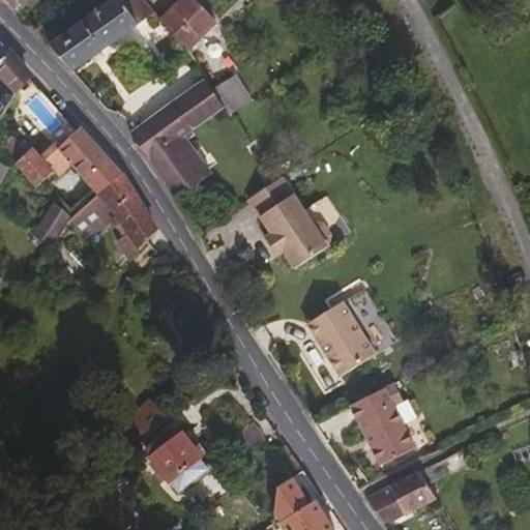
[(33,0),(3,0),(19,16),(33,0)]
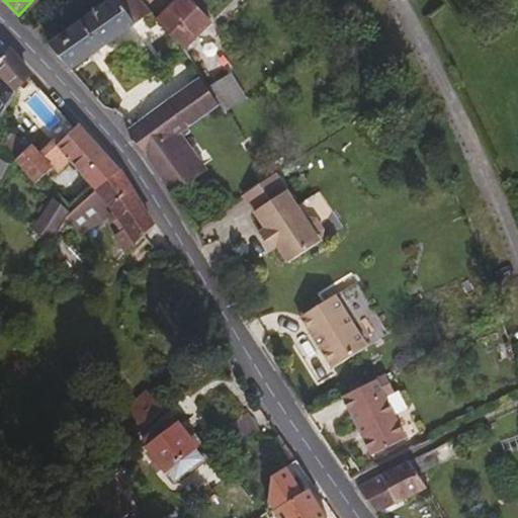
[(68,70),(132,21),(114,0),(106,0),(54,37),(46,44),(46,46),(68,70)]
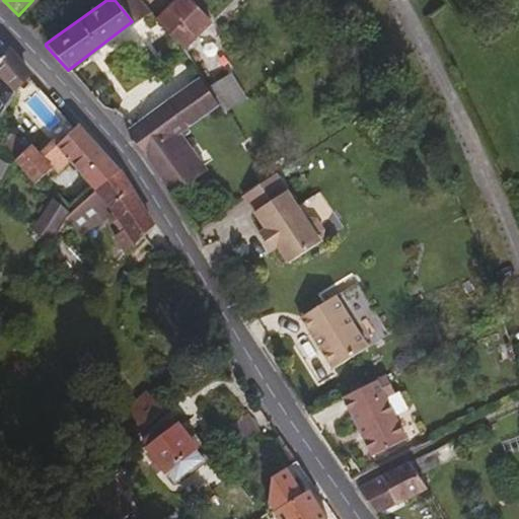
[(181,46),(209,20),(190,0),(170,0),(154,16),(181,46)]
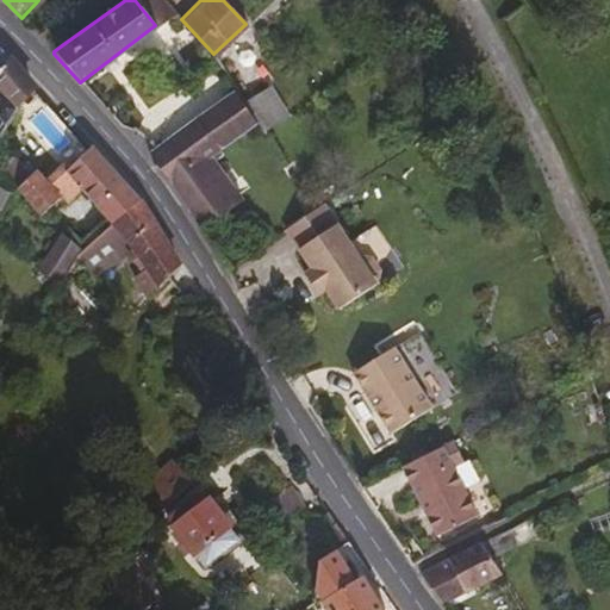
[(35,88),(14,64),(0,49),(0,88),(7,97),(2,103),(1,112),(7,119),(18,105),(35,88)]
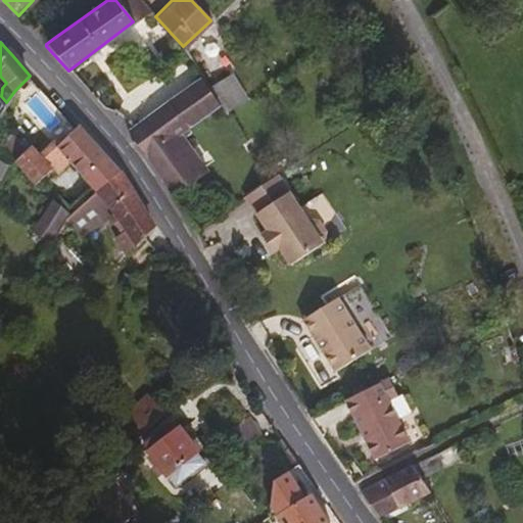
[(184,125),(217,99),(208,85),(201,75),(167,100),(184,125)]
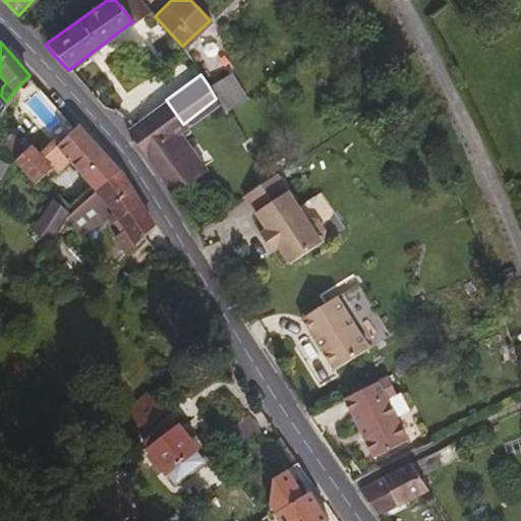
[(238,94),(228,76),(208,84),(216,99),(219,104),(238,94)]
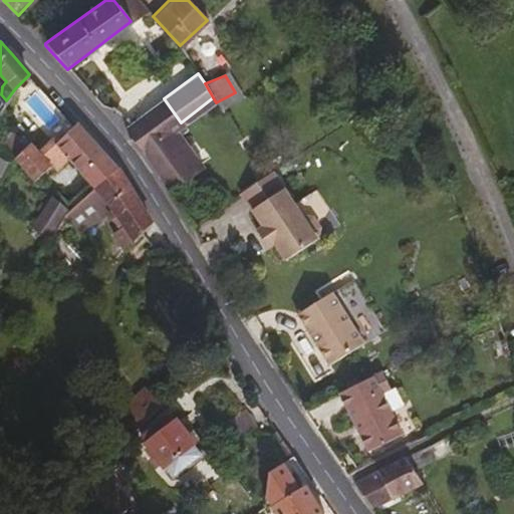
[(184,148),(171,131),(181,122),(164,98),(135,119),(132,115),(124,120),(127,136),(140,150),(158,177),(166,163),(184,148)]
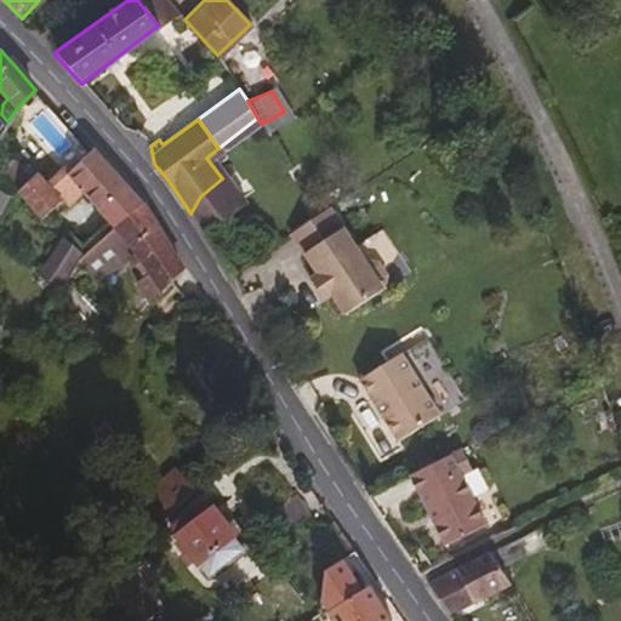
[(57,211),(83,189),(114,227),(141,205),(92,147),(69,167),(63,163),(44,181),(35,172),(17,192),(35,215),(40,218),(53,206),(57,211)]
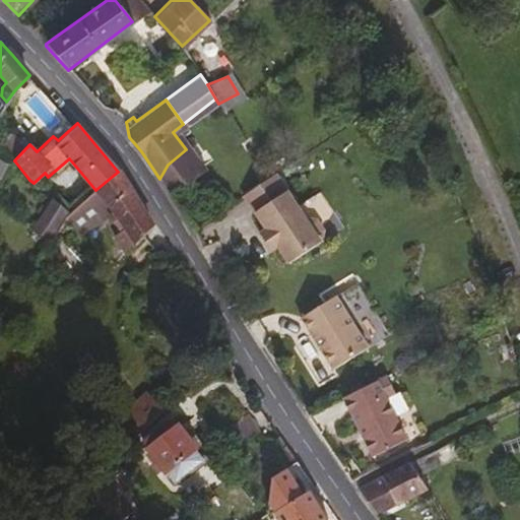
[(8,153),(18,144),(9,134),(1,146),(8,153)]
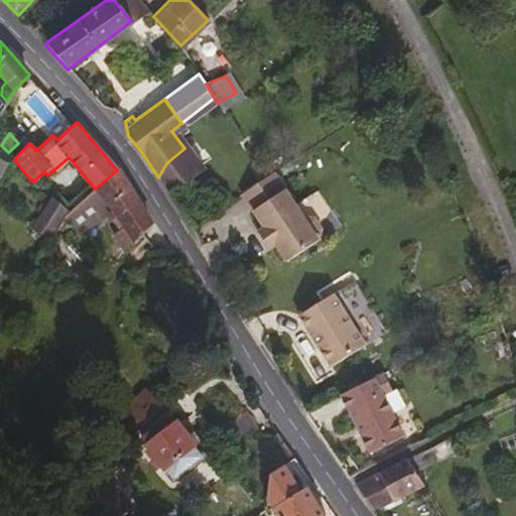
[(149,221),(121,175),(117,170),(95,188),(88,194),(96,207),(106,201),(113,211),(108,214),(118,229),(113,233),(122,247),(149,221)]
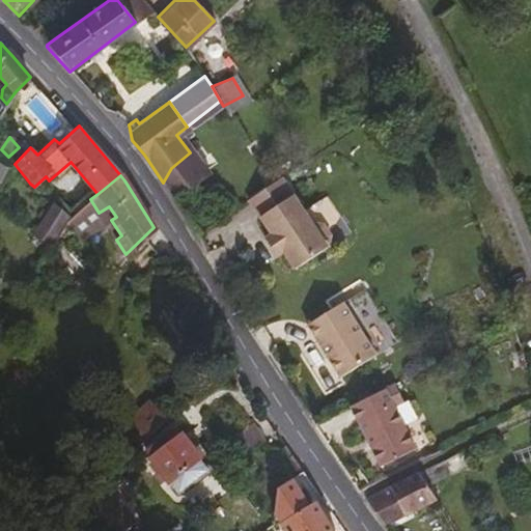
[(286,186),(280,177),(272,184),(277,191),(286,186)]
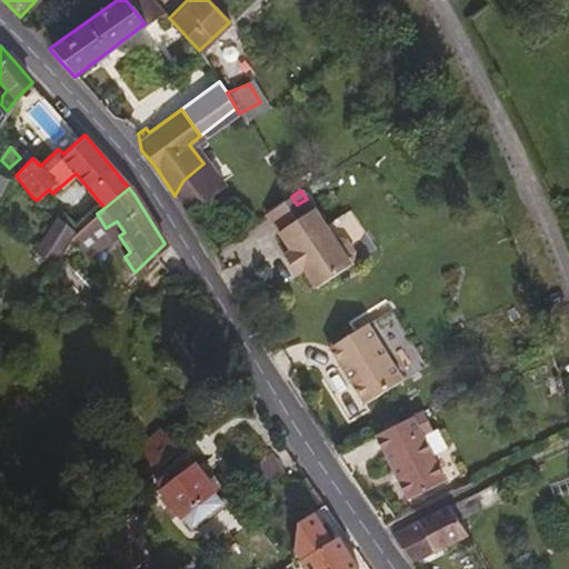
[(336,241),(307,199),(297,205),(291,197),(266,215),(291,251),(285,257),(299,275),(305,270),(318,289),(352,265),(350,262),(353,259),(355,251),(346,240),(339,238),(336,241)]
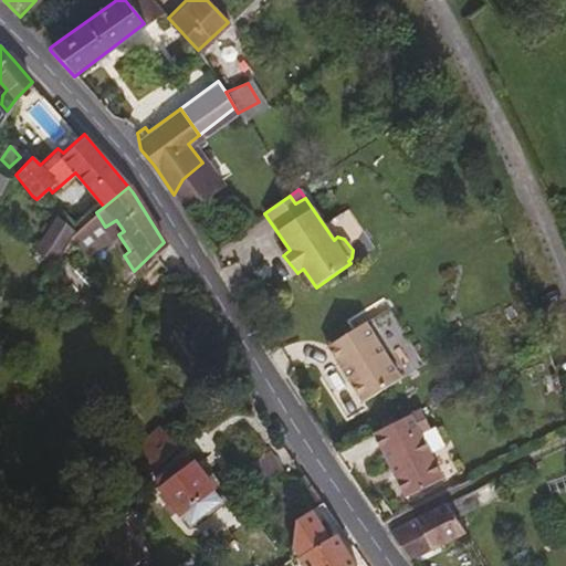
[(49,261),(70,229),(55,215),(33,249),(49,261)]
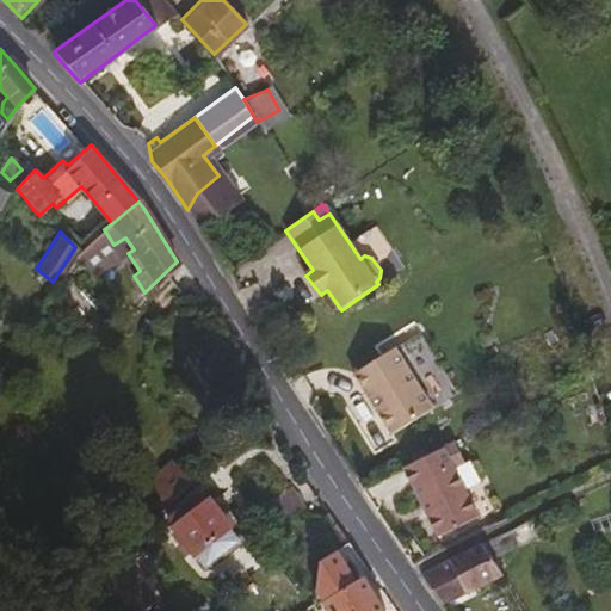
[(431,407),(393,346),(352,372),(390,433),(431,407)]
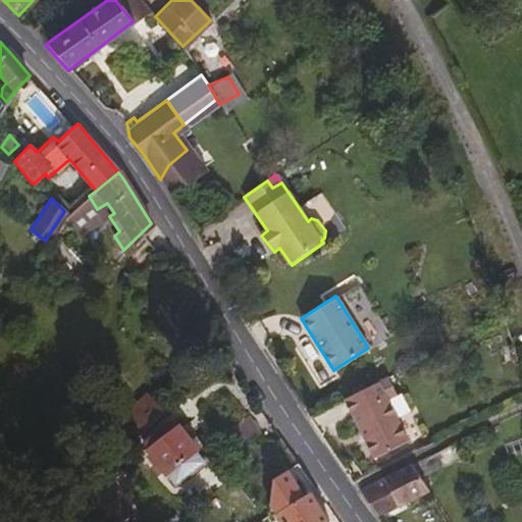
[(409,439),(387,398),(396,393),(387,375),(344,399),(374,457),(409,439)]
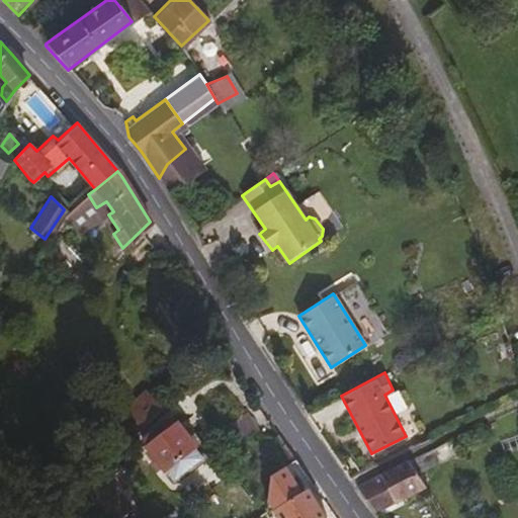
[(132,438),(162,410),(145,392),(115,419),(132,438)]
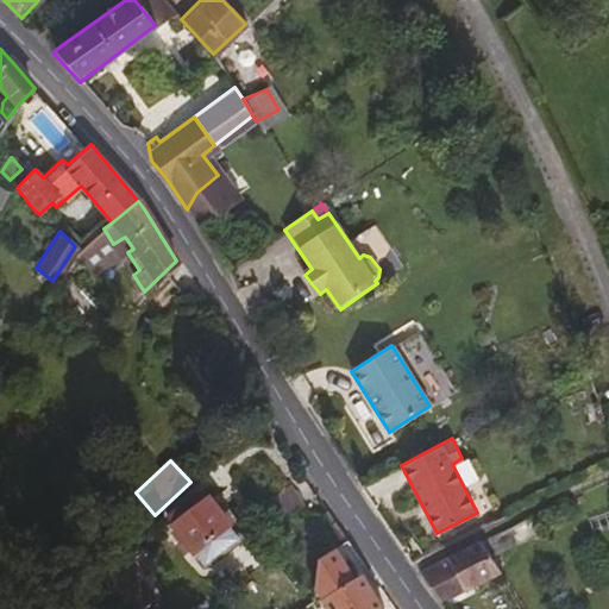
[(283,519),(303,502),(289,482),(268,497),(283,519)]
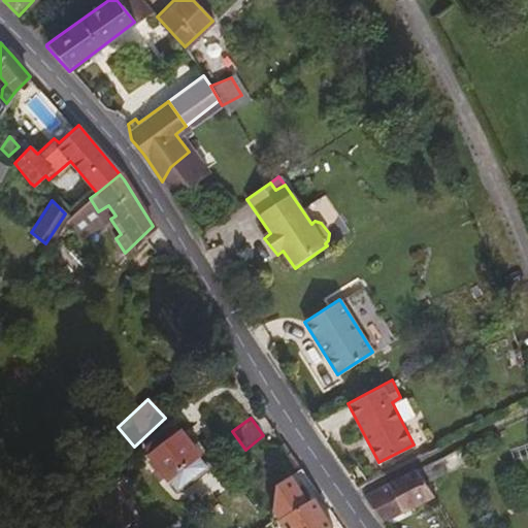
[(168,480),(199,456),(180,430),(179,432),(175,427),(167,432),(170,438),(167,440),(164,436),(145,450),(168,480)]
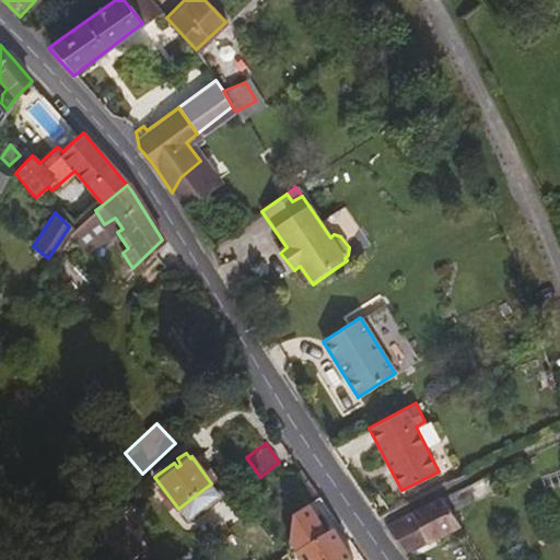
[(313,488),(304,474),(277,492),(286,508),(313,488)]
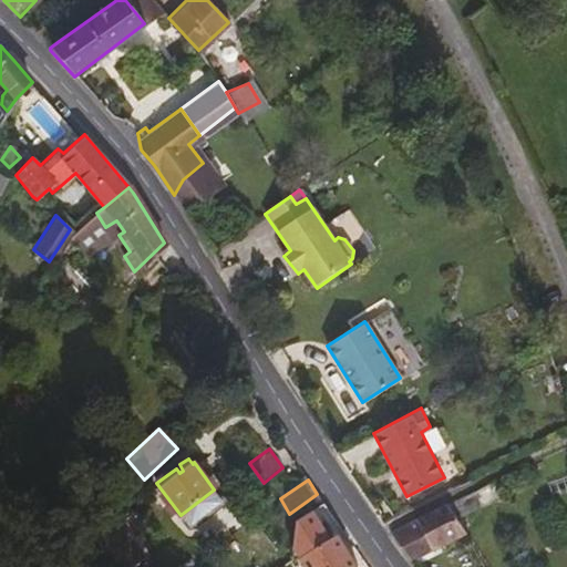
[(189,527),(223,502),(214,490),(181,515),(189,527)]
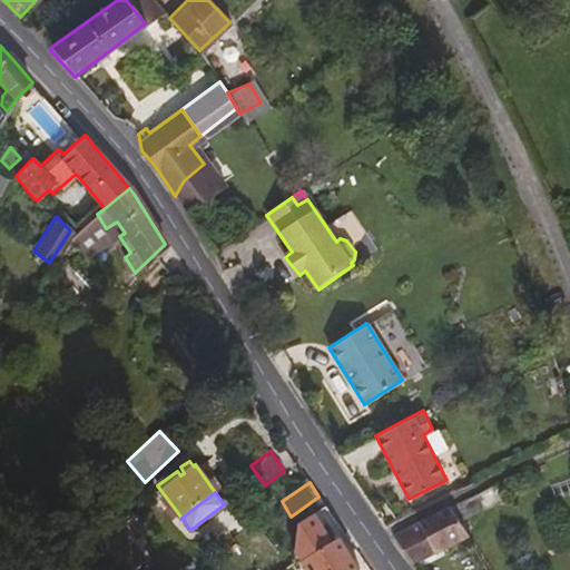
[(411,566),(467,536),(448,507),(392,537),(411,566)]
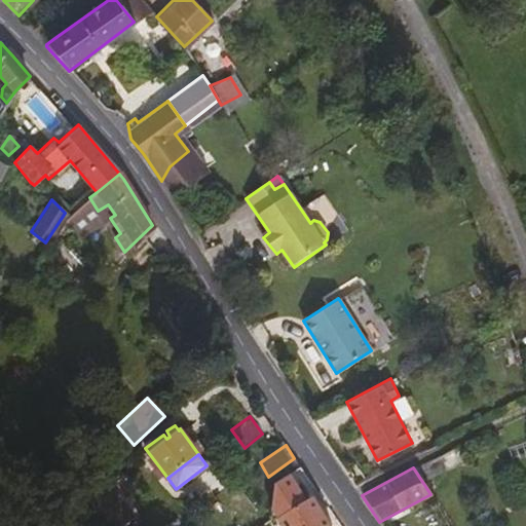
[(332,525),(312,495),(305,499),(289,473),(275,482),(271,503),(287,525),(332,525)]
